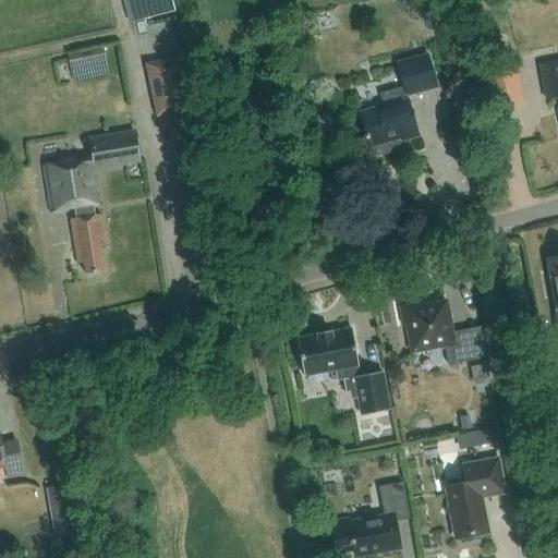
[(142,0),(144,15),(174,11),(172,0),(142,0)]
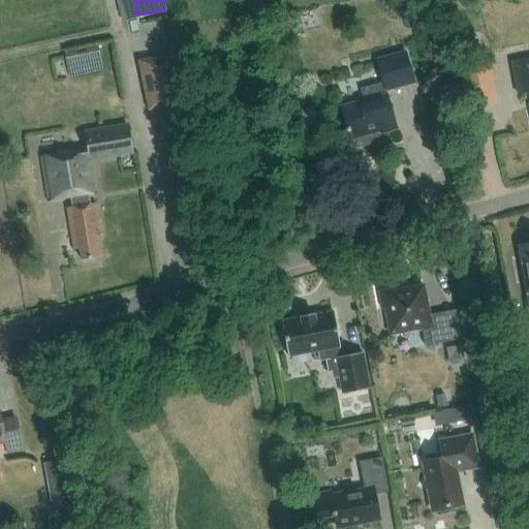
[(339,135),(339,138),(340,143),(342,146),(345,147),(349,147),(378,138),(377,132),(396,127),(385,88),(413,81),(405,50),(376,58),(382,81),(360,87),(364,99),(340,105),(346,126),(344,126),(346,130),(345,130),(341,132),(339,135)]
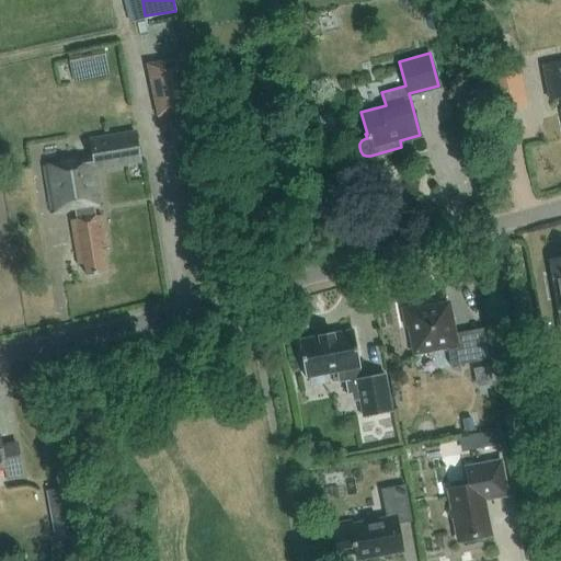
[(193,55),(151,64),(162,116),(204,107),(193,55)]
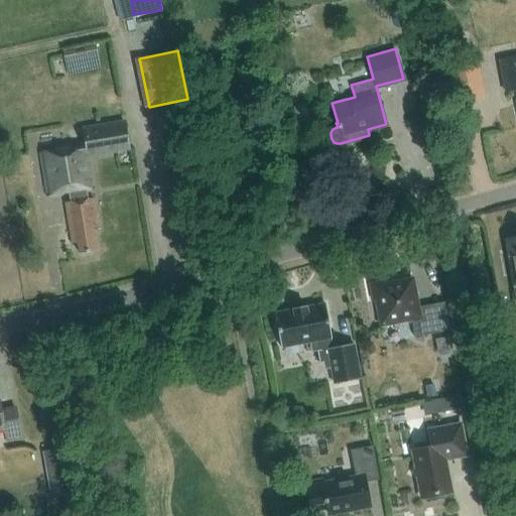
[(506,92),(515,90),(515,57),(500,60),(506,92)]
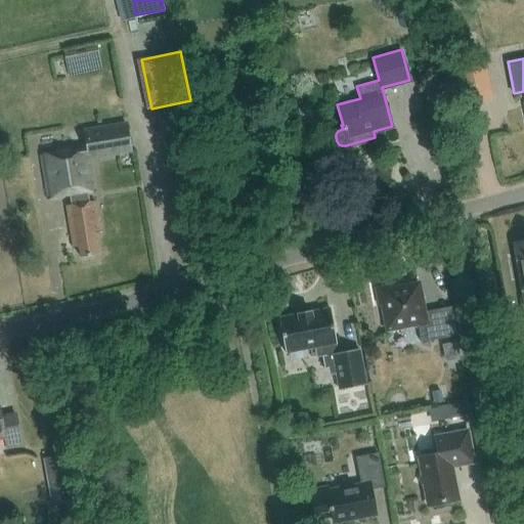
[(466,105),(490,100),(482,60),(459,64),(466,105)]
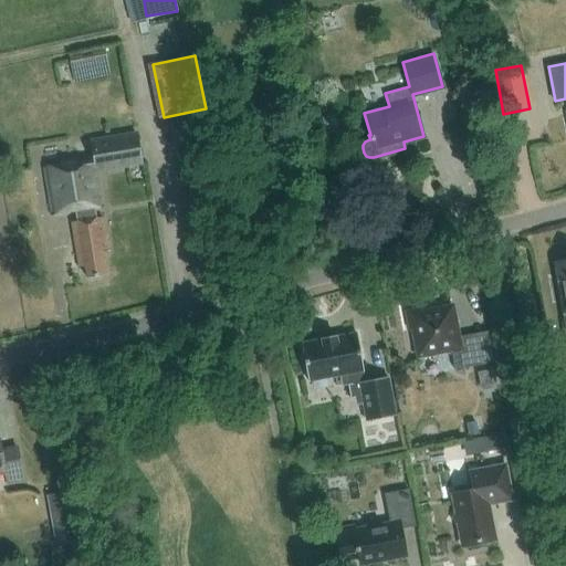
[(85,268),(87,279),(105,275),(102,251),(107,250),(102,217),(96,218),(95,207),(103,206),(97,169),(102,168),(102,170),(140,164),(136,133),(91,140),(94,156),(77,159),(77,158),(60,160),(61,165),(43,167),(52,215),(75,211),(76,221),(71,222),(79,269),(85,268)]
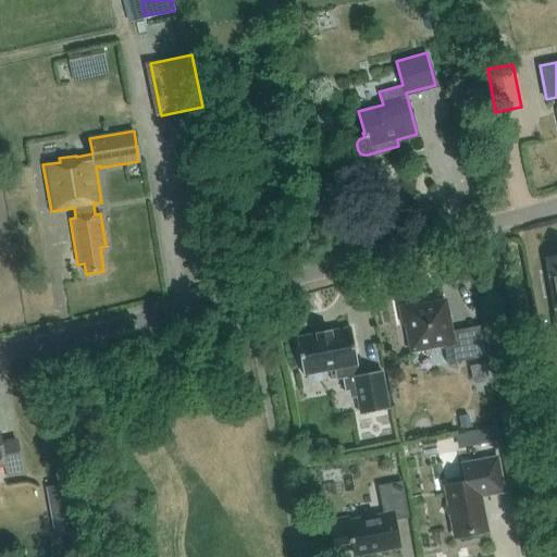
[(406,324),(411,351),(444,345),(447,364),(473,359),(468,329),(452,332),(445,300),(419,306),(418,302),(399,306),(403,325),(406,324)]
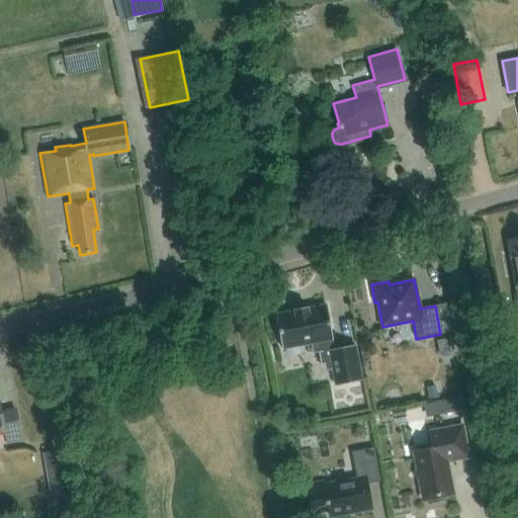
[(275,315),(282,348),(286,348),(287,350),(289,353),(292,354),(298,353),(300,351),(301,348),(300,345),(321,341),(323,351),(318,352),(321,364),(325,364),(326,366),(332,365),(336,385),(361,380),(354,345),(334,349),(332,339),(333,339),(326,305),(308,309),(307,307),(294,310),(294,311),(275,315)]
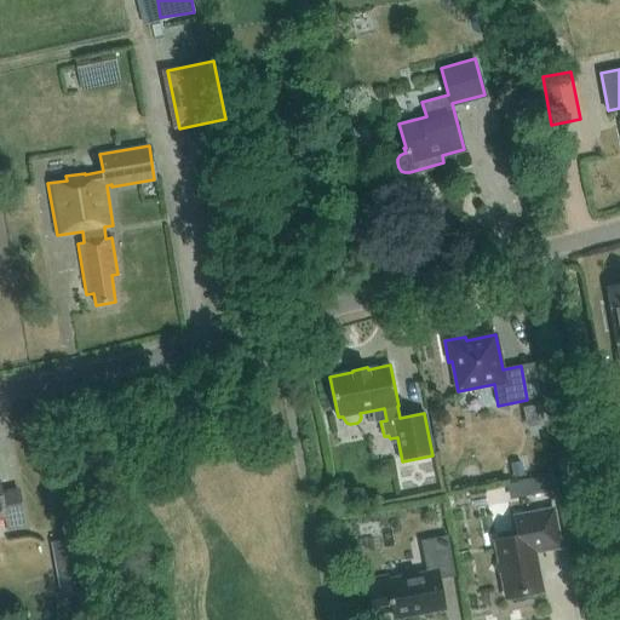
[(506,465),(509,478),(524,476),(522,461),(506,465)]
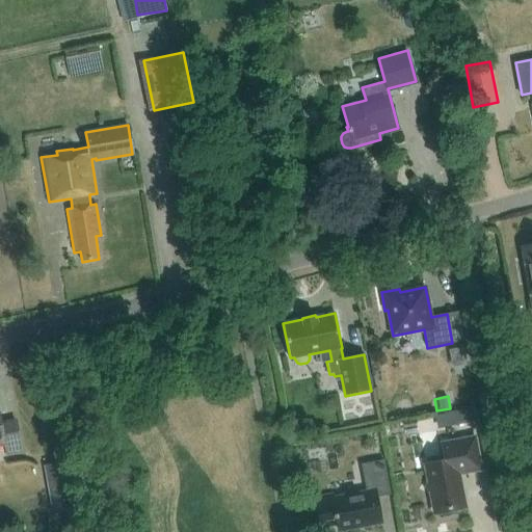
[(456,413),(444,415),(446,428),(458,425),(456,413)]
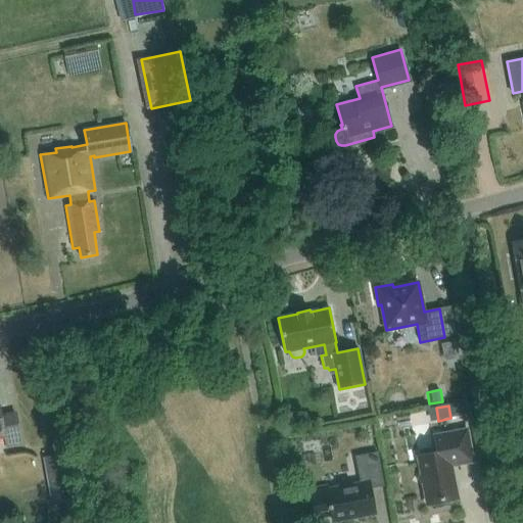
[(0,437),(4,436),(6,447),(21,444),(15,414),(1,417),(0,413),(0,437)]
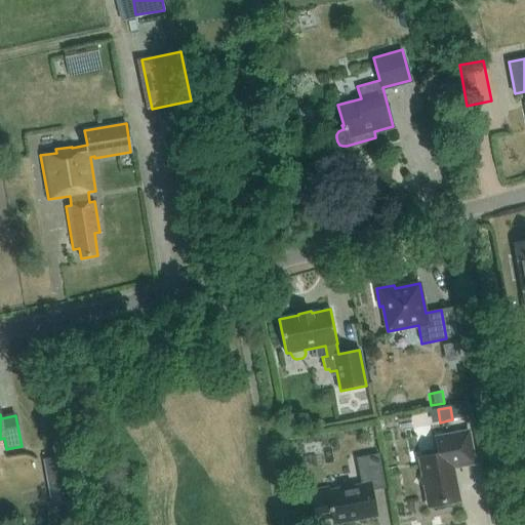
[(425,486),(429,506),(459,500),(453,468),(475,463),(469,432),(435,438),(439,456),(419,459),(422,476),(418,482),(425,486)]
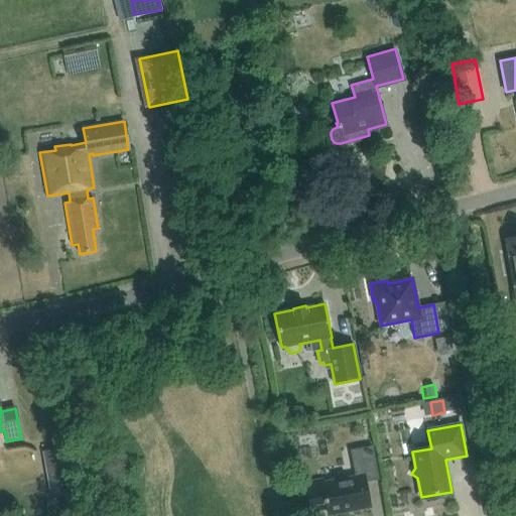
[(311,511),(327,508),(329,515),(341,513),(341,510),(351,508),(352,511),(370,507),(365,483),(379,480),(373,446),(350,450),(355,477),(324,483),(323,480),(305,483),(311,511)]
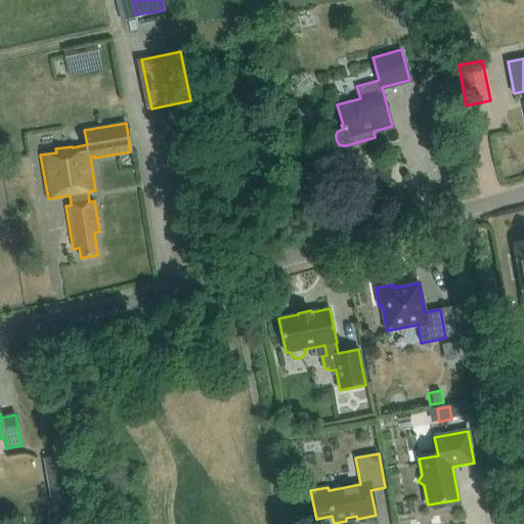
[(59,457),(44,461),(51,508),(68,505),(59,457)]
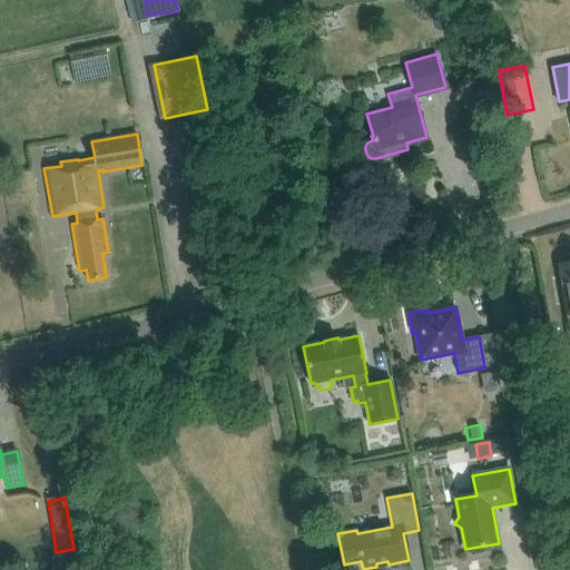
[(77,556),(69,557),(71,569),(80,568),(77,556)]
